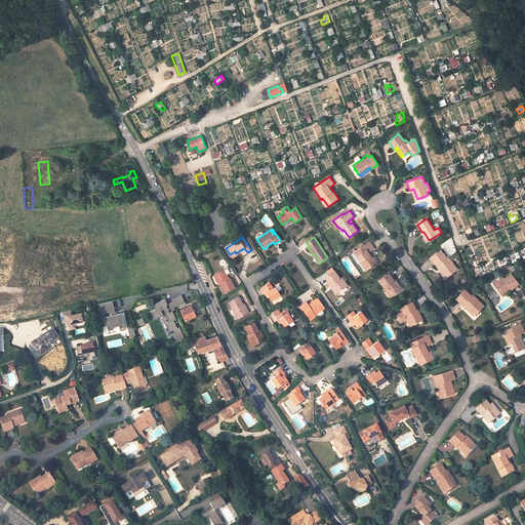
[(367,270),(377,263),(369,252),(374,248),(369,242),(355,251),(354,249),(352,250),(360,264),(361,264),(363,267),(364,267),(367,270)]
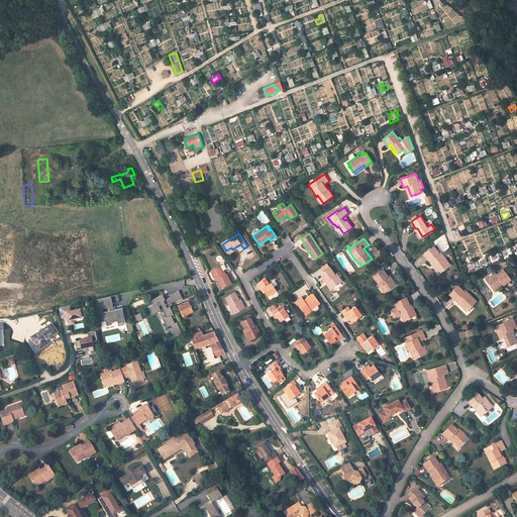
[(445,269),(449,266),(440,252),(439,253),(434,246),(424,254),(432,265),(433,264),(440,273),(444,270),(446,269),(445,269)]
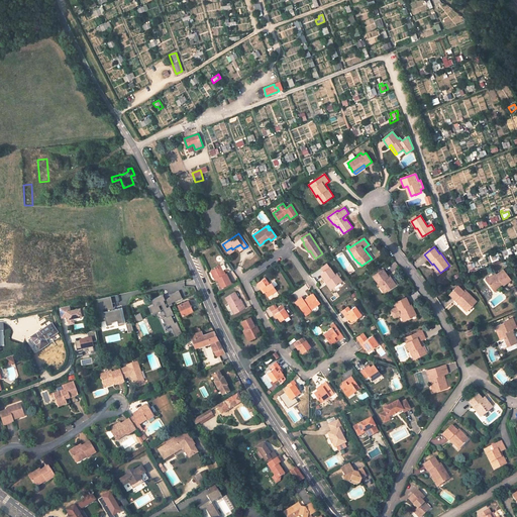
[(432,265),(438,274),(440,273),(433,264),(432,265)]
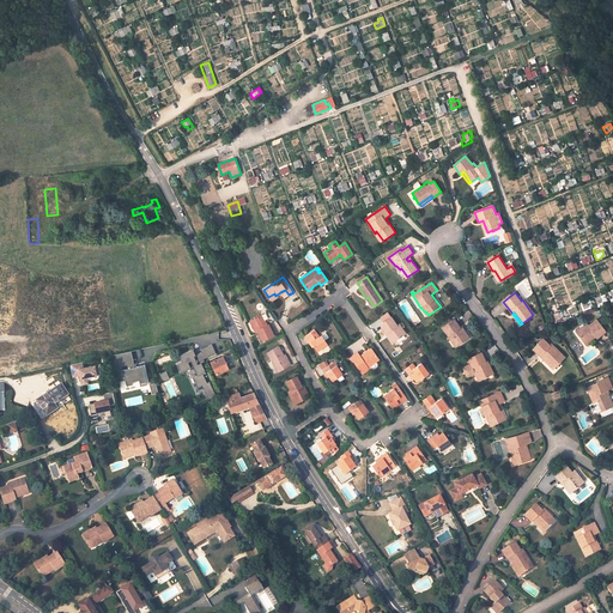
[(262,341),(273,335),(268,325),(267,326),(266,326),(263,322),(260,315),(250,321),(255,332),(258,331),(262,341)]
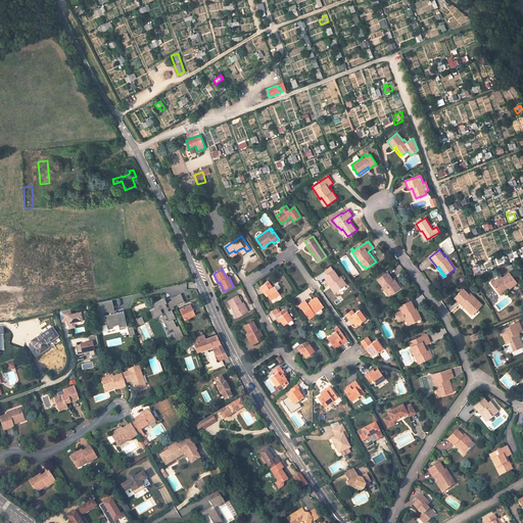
[(336,291),(345,284),(340,277),(338,278),(333,271),(324,277),(329,284),(331,283),(336,291)]
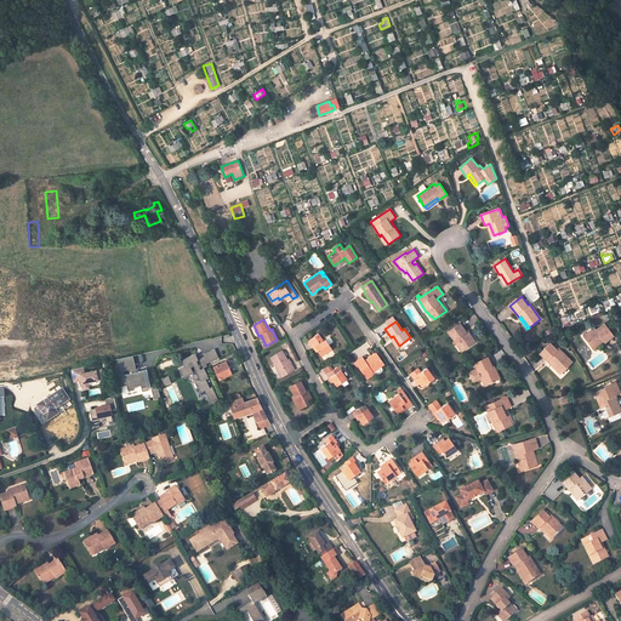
[(463,351),(476,342),(467,331),(466,332),(460,324),(448,332),(456,345),(457,343),(463,351)]
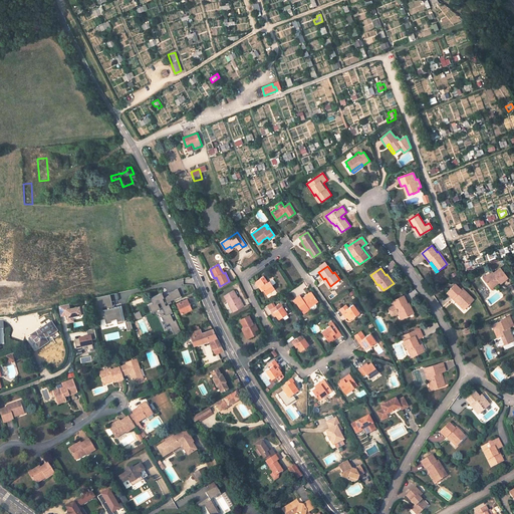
[(501,284),(508,278),(500,268),(493,273),(492,271),(483,278),(490,287),(498,280),(501,284)]
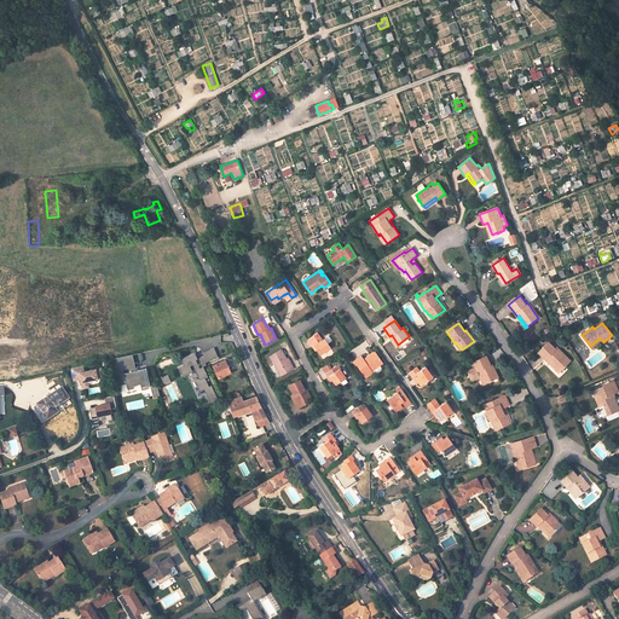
[(320,356),(330,348),(324,340),(323,341),(317,333),(307,340),(313,347),(314,346),(317,350),(320,356)]
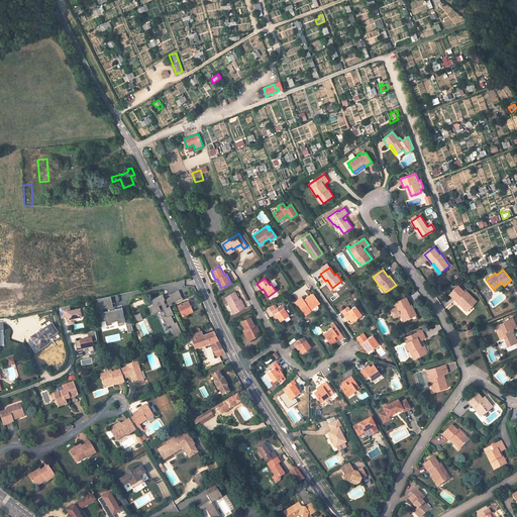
[(493,289),(494,291),(503,284),(501,282),(493,289)]
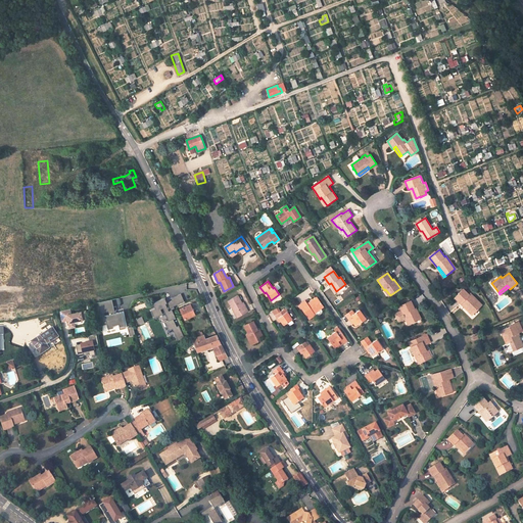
[(473,314),(482,304),(470,293),(469,295),(464,289),(455,298),(464,307),(465,305),(473,314)]
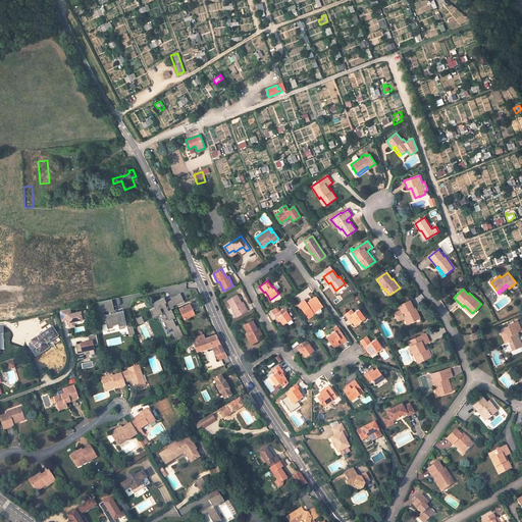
[(164,298),(155,302),(157,307),(151,309),(154,317),(162,313),(160,308),(162,307),(167,319),(164,320),(168,329),(171,327),(177,341),(184,337),(178,325),(176,326),(172,318),(175,317),(171,309),(174,308),(173,306),(184,301),(180,293),(170,298),(171,300),(166,303),(164,298)]
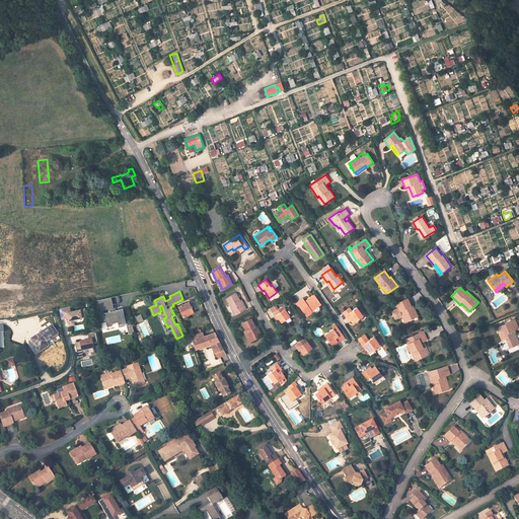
[(235,315),(245,309),(243,305),(242,306),(236,293),(226,298),(235,315)]
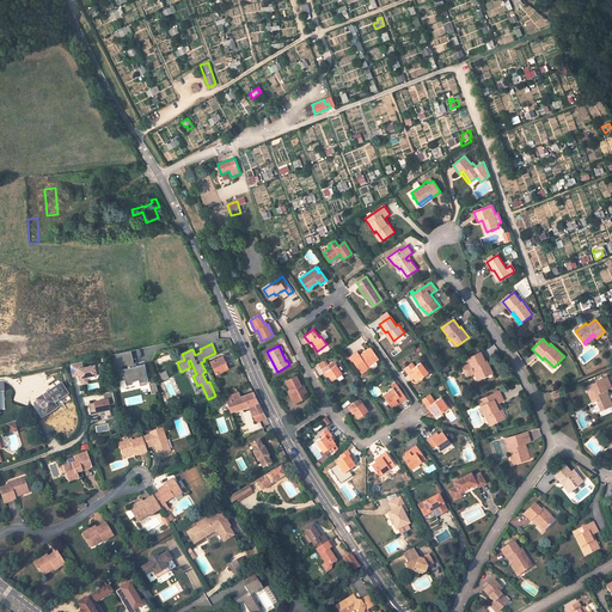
[(361,374),(368,368),(367,367),(379,359),(372,349),(366,354),(365,353),(360,355),(357,353),(350,357),(361,374)]
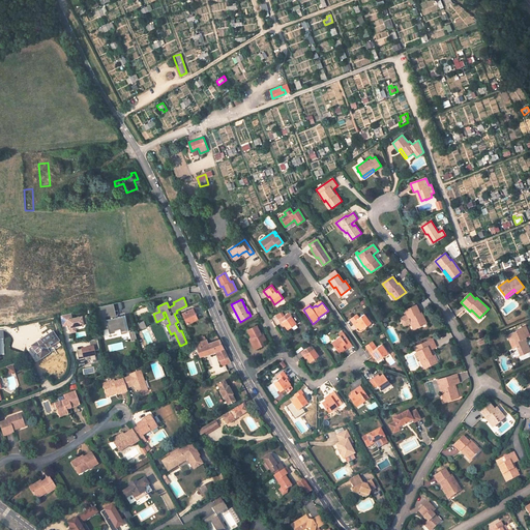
[(114,303),(99,306),(102,321),(101,321),(102,329),(109,328),(110,333),(115,332),(114,330),(120,328),(121,334),(127,332),(123,316),(114,318),(114,316),(116,315),(114,303)]
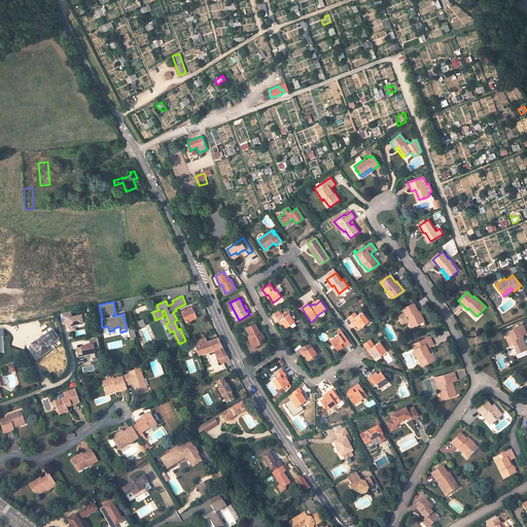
[(424,321),(419,311),(418,311),(414,303),(402,309),(405,313),(398,315),(401,322),(408,320),(411,327),(424,321)]
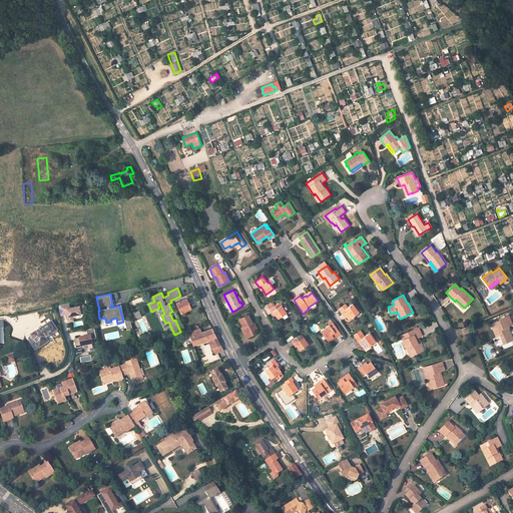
[(181,313),(191,309),(186,299),(176,303),(181,313)]
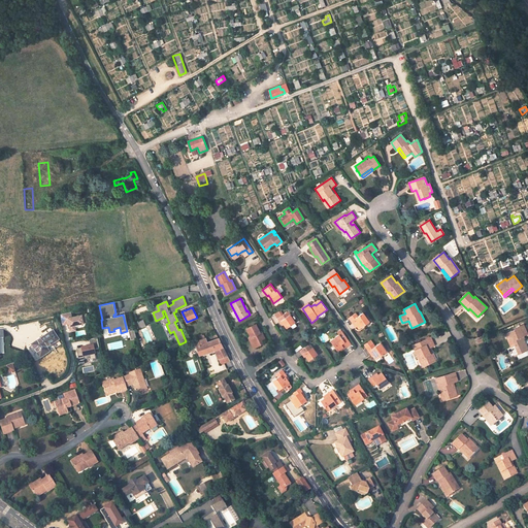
[(468,310),(476,319),(477,317),(469,308),(468,310)]
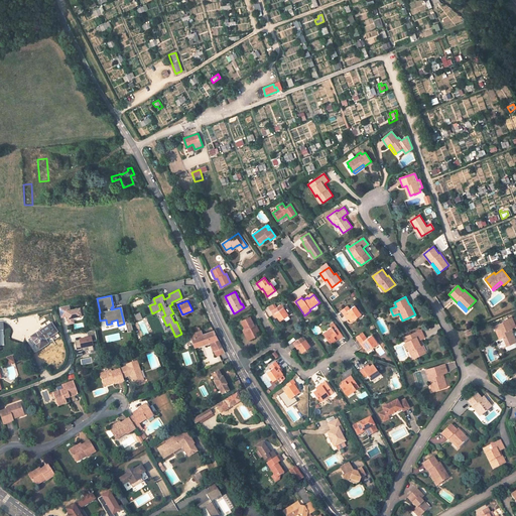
[(70,305),(59,307),(61,317),(68,315),(69,324),(74,323),(73,317),(86,314),(85,306),(71,309),(70,305)]
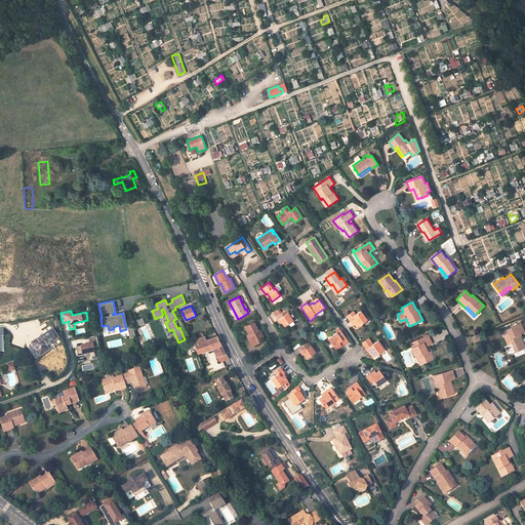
[(285,327),(293,321),(288,313),(287,314),(284,311),(276,317),(278,320),(280,319),(282,323),(285,327)]
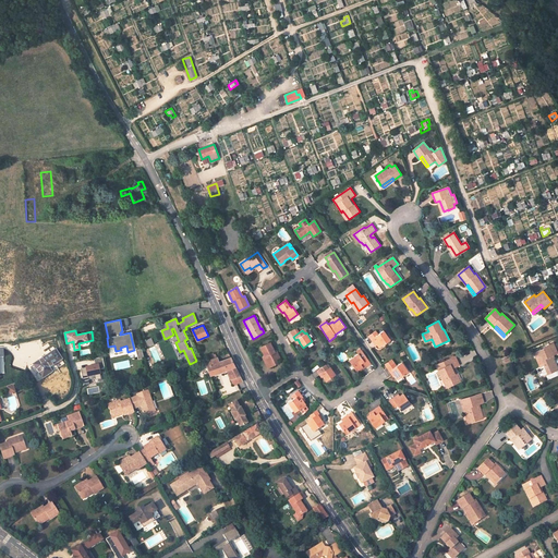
[(379,348),(390,341),(384,331),(378,335),(376,331),(370,336),(374,343),(376,342),(379,348)]
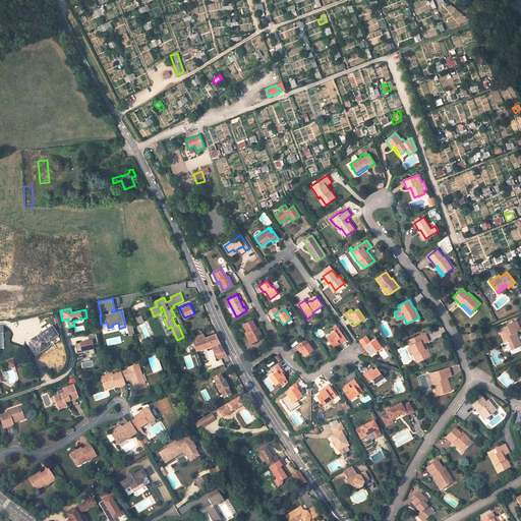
[(254,341),(258,339),(257,336),(261,334),(257,327),(255,328),(252,321),(243,325),(247,333),(246,333),(249,341),(253,339),(254,341)]
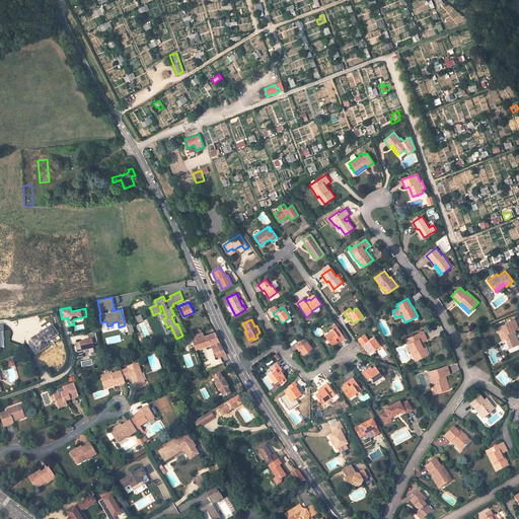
[(518,348),(518,343),(518,344),(513,331),(518,328),(515,319),(507,322),(508,323),(497,328),(499,334),(502,342),(504,341),(508,349),(510,352),(518,348)]
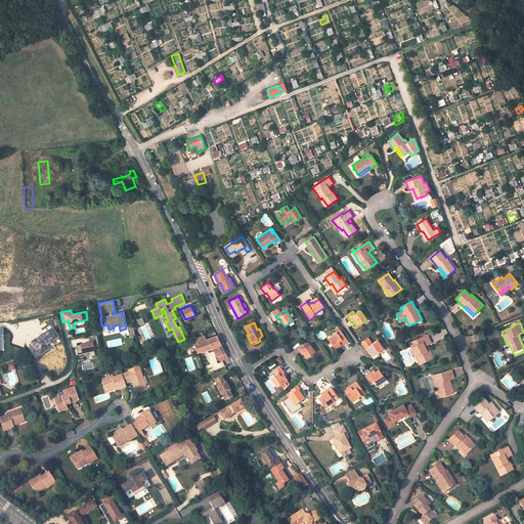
[(51,342),(57,338),(52,329),(31,342),(40,355),(49,349),(46,346),(51,342)]
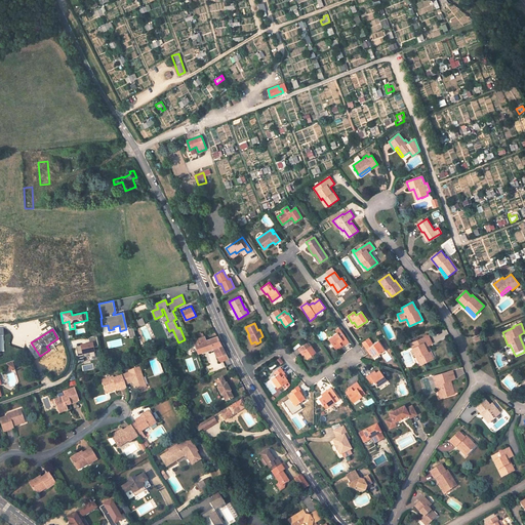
[(349,342),(340,331),(328,339),(335,350),(339,346),(340,348),(349,342)]
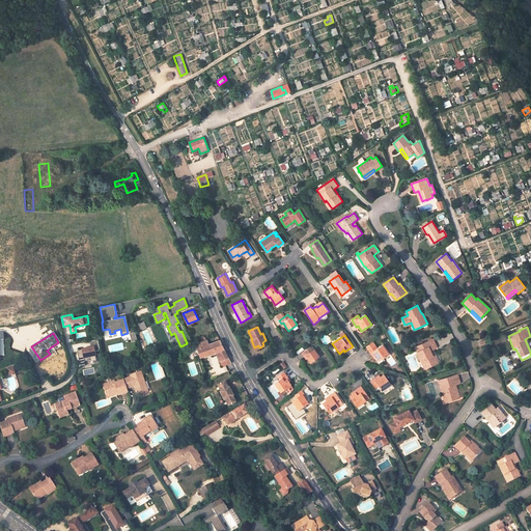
[(90,348),(77,351),(80,366),(85,365),(84,362),(90,361),(90,362),(96,361),(94,352),(100,351),(98,339),(89,341),(90,348)]
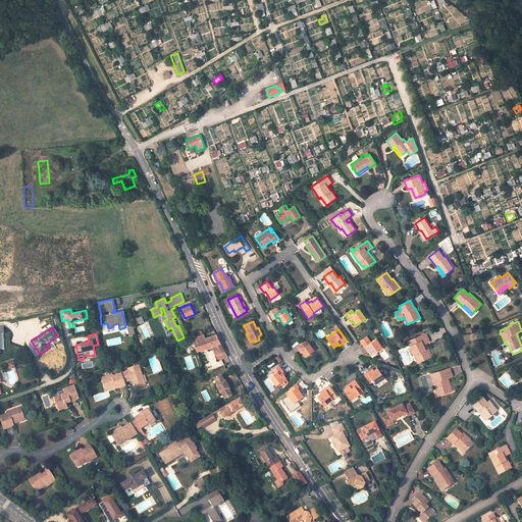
[(419,362),(430,357),(425,346),(423,347),(422,345),(429,342),(426,333),(408,342),(413,355),(415,355),(416,359),(417,358),(419,362)]
